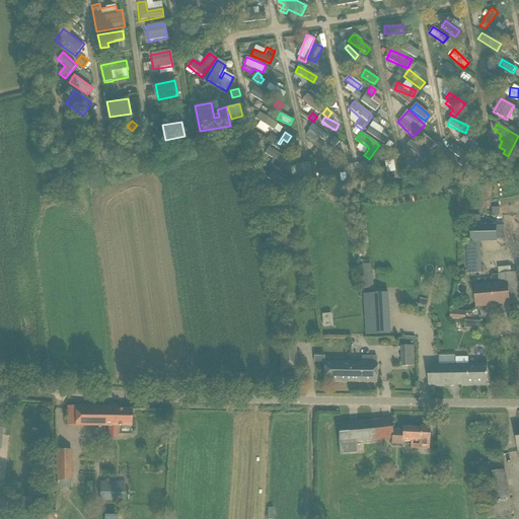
[(140,146),(144,141),(135,135),(125,151),(131,155),(136,150),(134,148),(136,144),(140,146)]
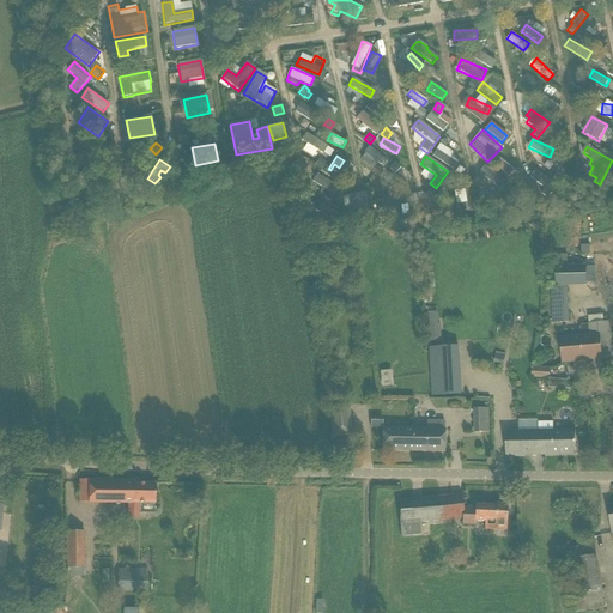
[(320,159),(315,167),(322,170),(326,163),(320,159)]
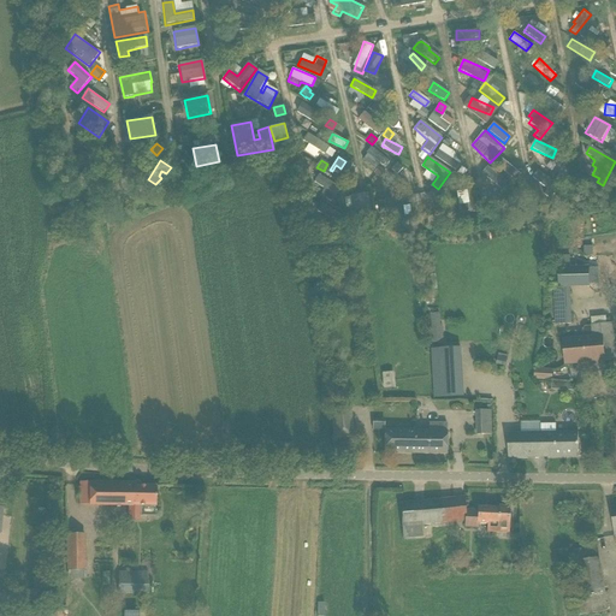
[(403,170),(397,165),(391,171),(395,173),(391,178),(406,193),(409,187),(397,176),(403,170)]
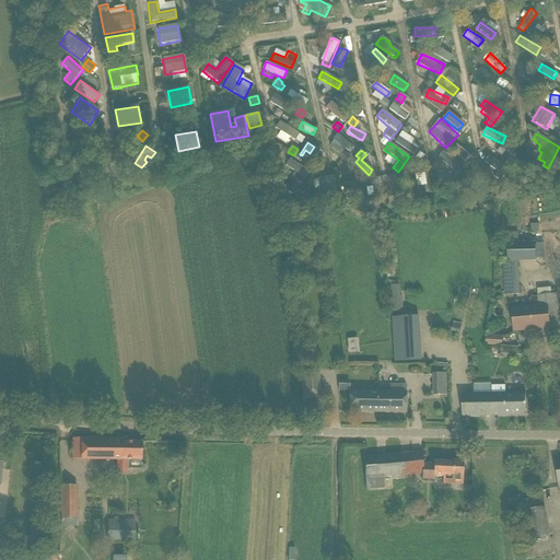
[(444,151),(435,160),(450,175),(458,166),(444,151)]
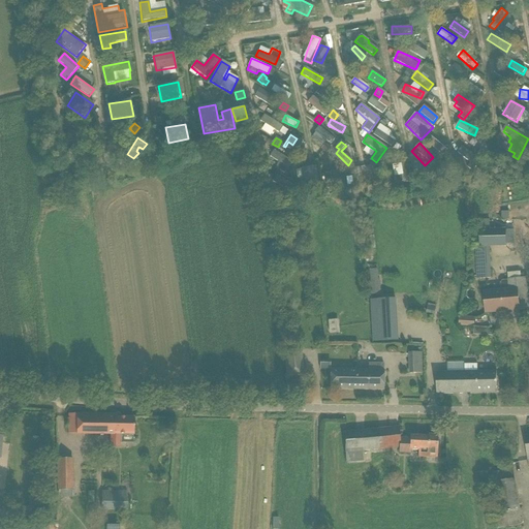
[(325,144),(321,149),(327,154),(331,149),(325,144)]
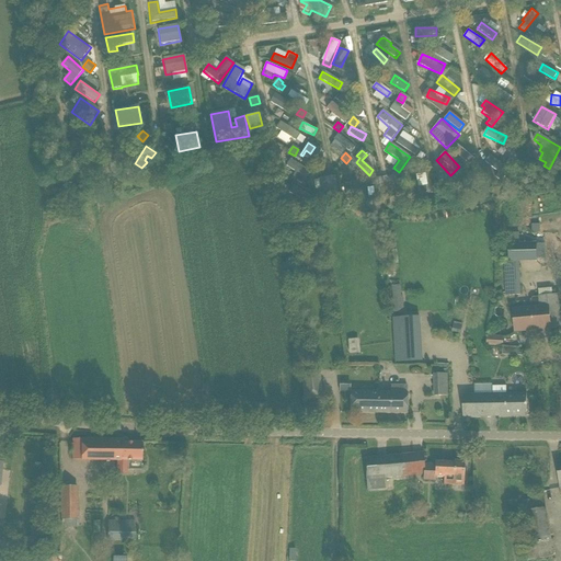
[(510,173),(490,157),(484,163),(499,173),(495,178),(502,182),(510,173)]
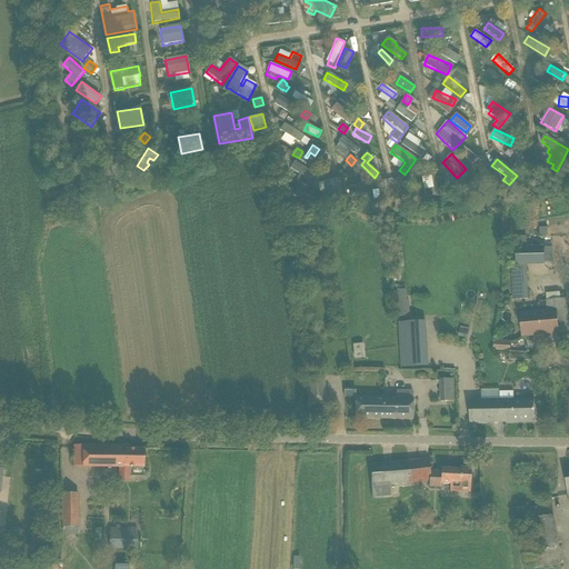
[(307,188),(315,176),(295,162),(290,169),(301,177),(298,182),(307,188)]
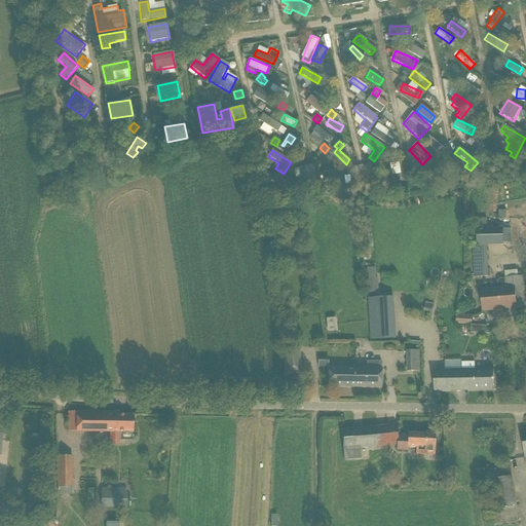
[(409,182),(406,160),(398,161),(400,175),(391,177),(392,184),(409,182)]
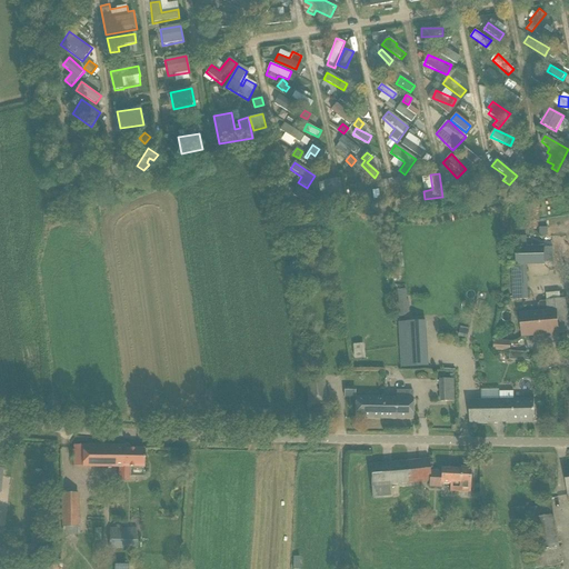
[(339,179),(322,183),(327,205),(343,200),(339,179)]
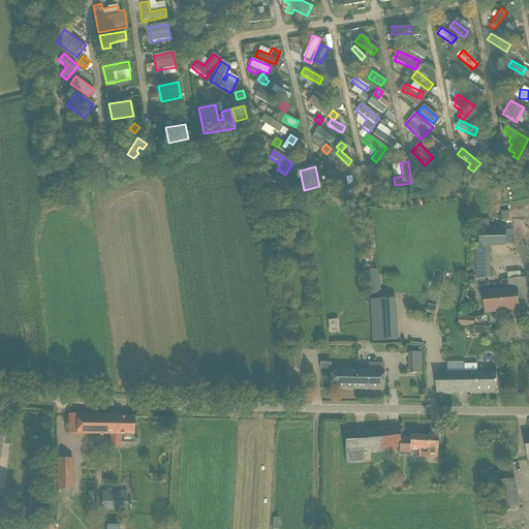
[(325,174),(324,174),(327,189),(346,186),(345,178),(344,170),(325,174)]
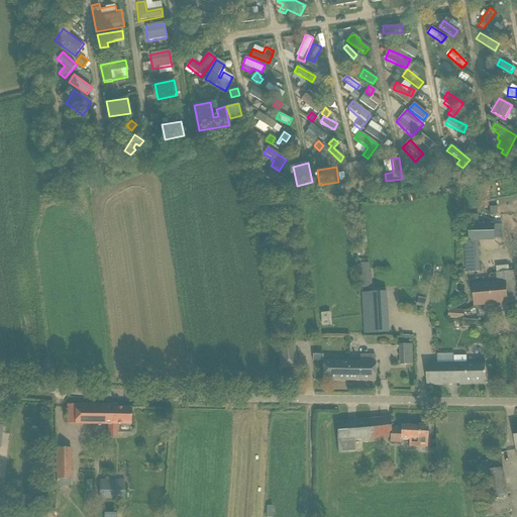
[(470,240),(464,240),(467,273),(480,272),(479,241),(495,241),(495,239),(494,224),(479,224),(469,224),(470,240)]
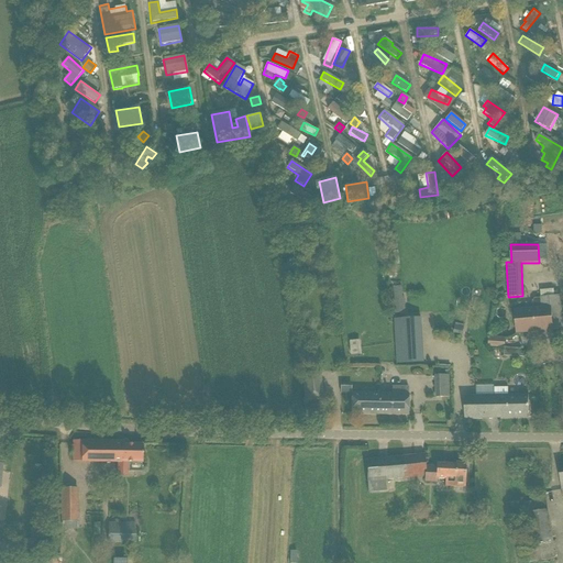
[(405,286),(395,286),(396,312),(406,312),(405,286)]
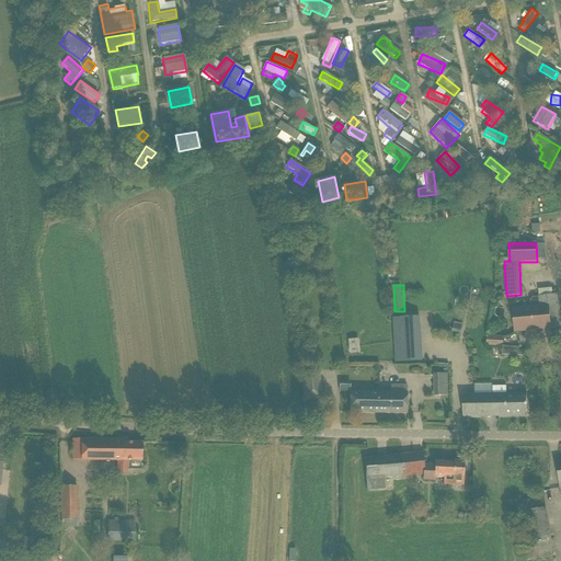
[(552,296),(537,297),(537,308),(538,330),(560,328),(560,321),(559,295),(552,296)]
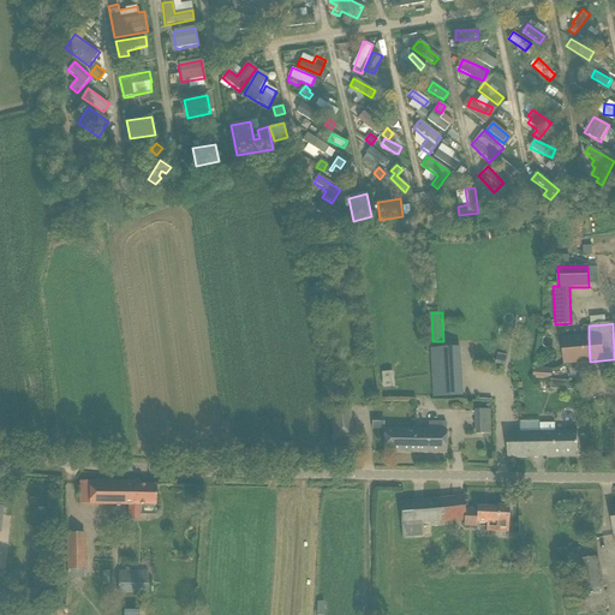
[(589,338),(562,340),(563,352),(565,364),(590,362),(589,338)]
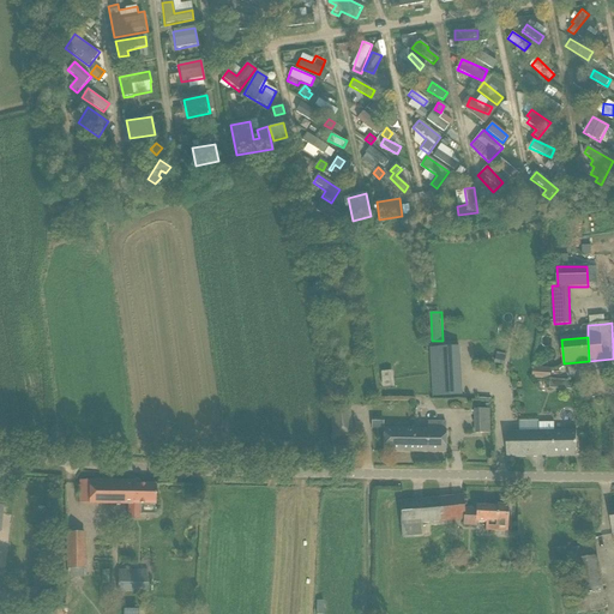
[(487,341),(473,342),(474,356),(487,356),(487,341)]
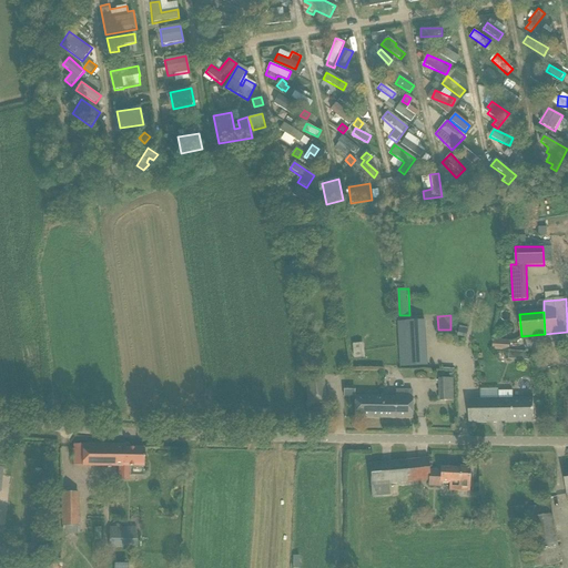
[(399,321),(401,366),(429,365),(427,321),(399,321)]
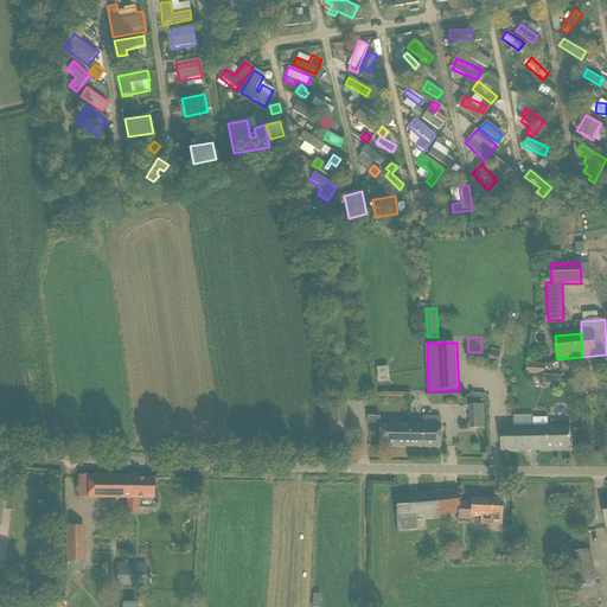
[(545,364),(526,363),(525,375),(544,375),(545,364)]
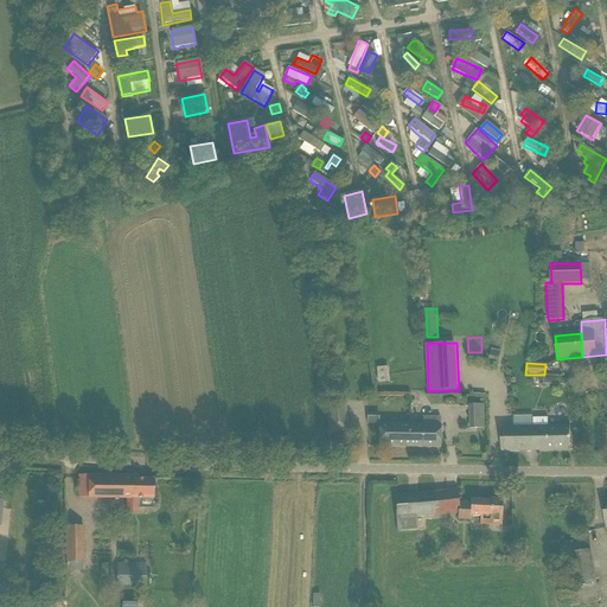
[(378,383),(389,382),(389,366),(377,366),(378,383)]
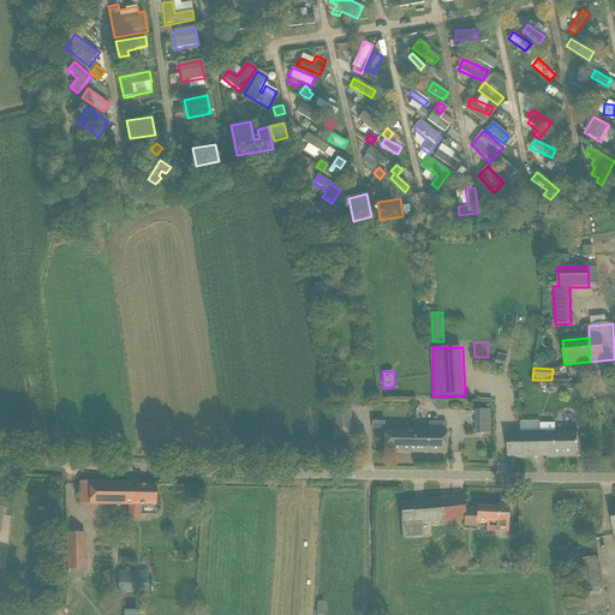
[(551,381),(550,389),(573,390),(568,382),(551,381)]
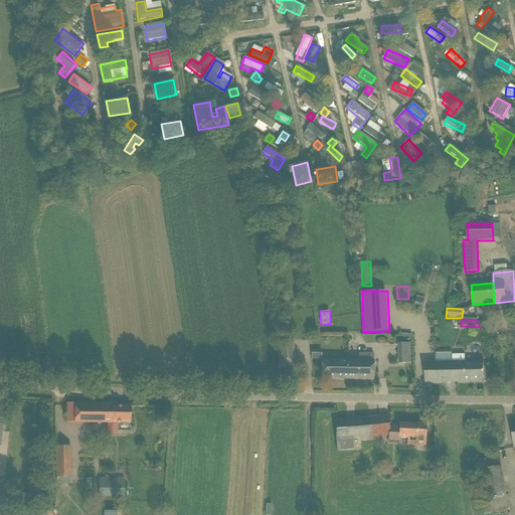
[(399,363),(411,363),(410,343),(398,344),(399,363)]
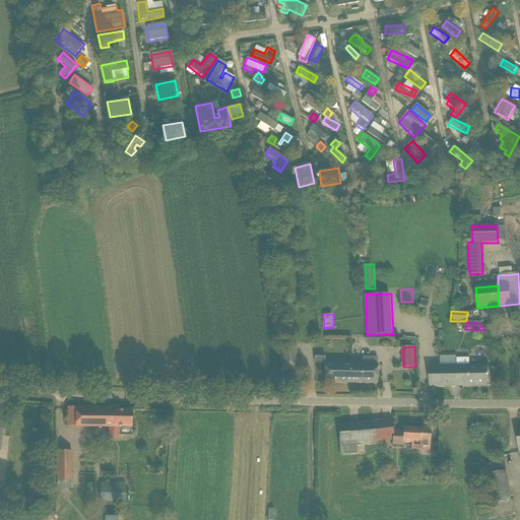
[(350,363),(350,383),(377,384),(377,364),(377,358),(362,358),(362,364),(350,363)]
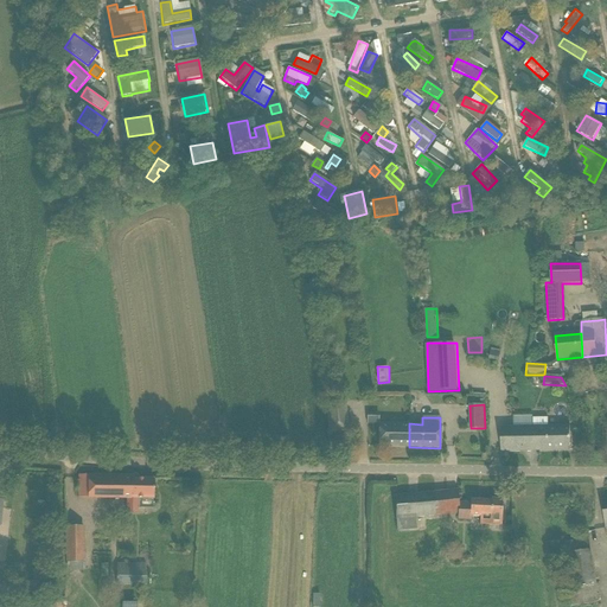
[(570,426),(548,426),(548,417),(534,417),(534,427),(500,427),(500,430),(502,452),(570,451),(570,426)]
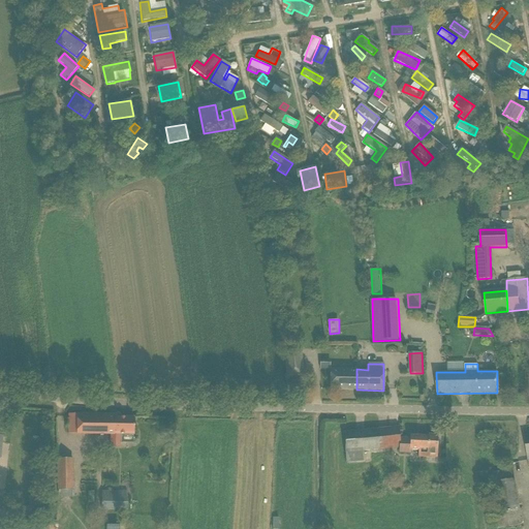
[(331,369),(330,390),(356,390),(356,369),(331,369)]
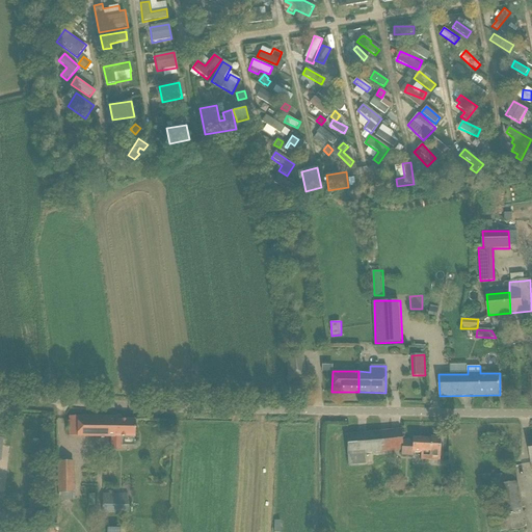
[(110,437),(110,449),(121,450),(121,437),(134,437),(135,421),(116,420),(116,418),(69,417),(69,437),(110,437)]
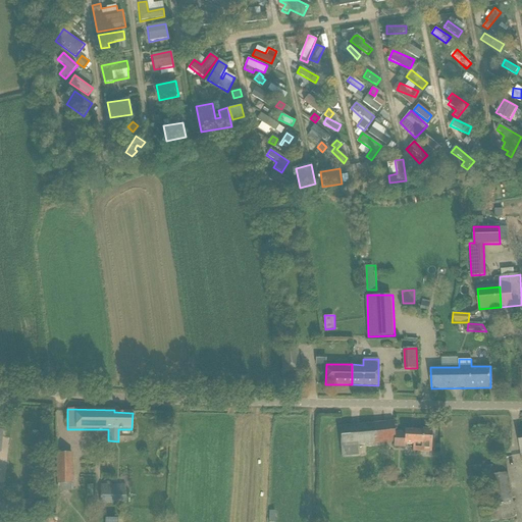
[(358,455),(357,445),(359,445),(359,446),(394,442),(394,448),(405,448),(405,445),(413,445),(413,452),(431,452),(432,429),(422,429),(422,431),(414,431),(414,430),(410,429),(409,430),(405,430),(404,433),(395,432),(394,421),(341,426),(342,457),(358,455)]
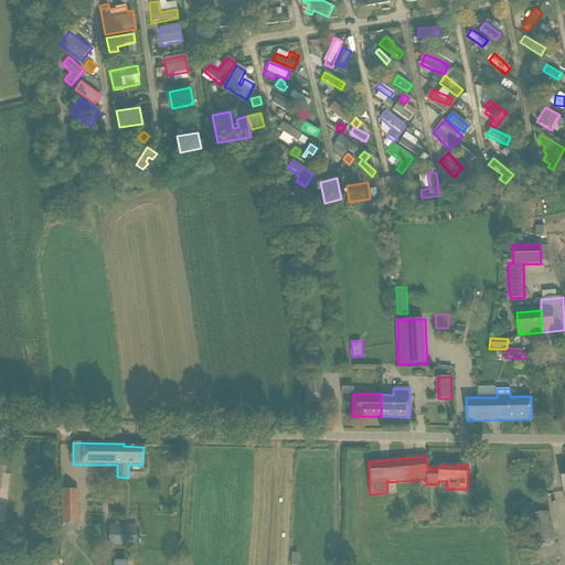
[(63,491),(63,523),(77,523),(78,491),(63,491)]
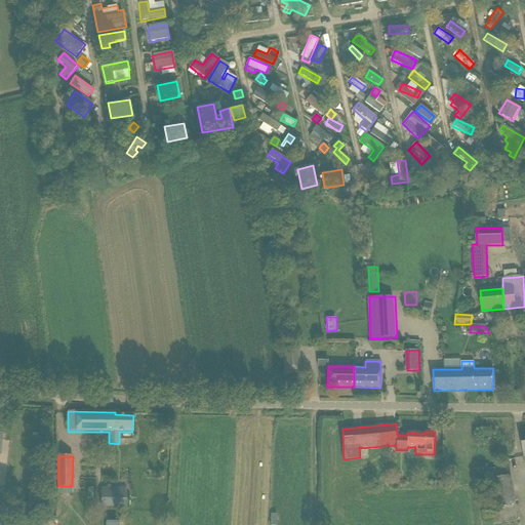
[(500,508),(516,506),(511,465),(484,469),(486,479),(497,478),(500,508)]
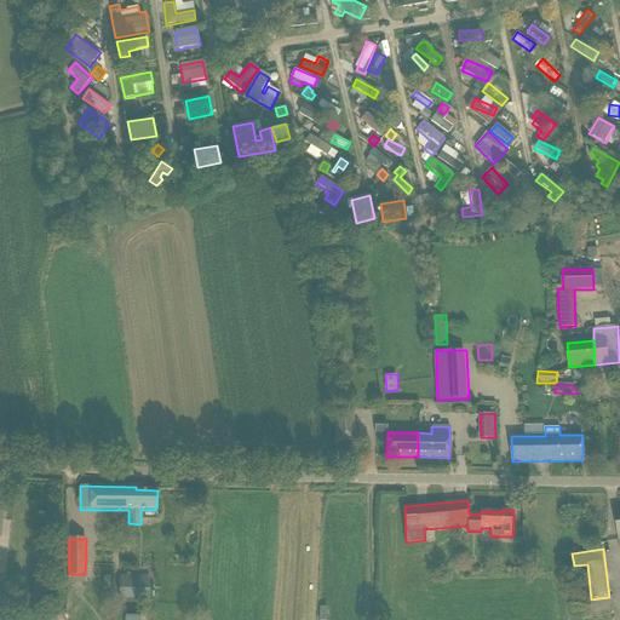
[(119,597),(149,597),(149,577),(119,575),(119,591),(119,597)]
